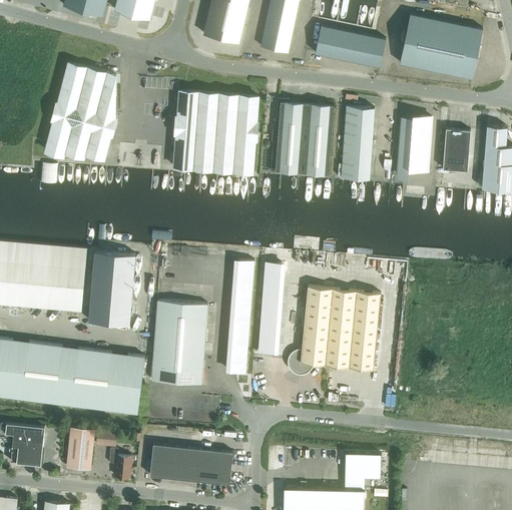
[(64,0),(62,7),(63,7),(63,6),(101,16),(101,17),(102,17),(105,0),(64,0)]
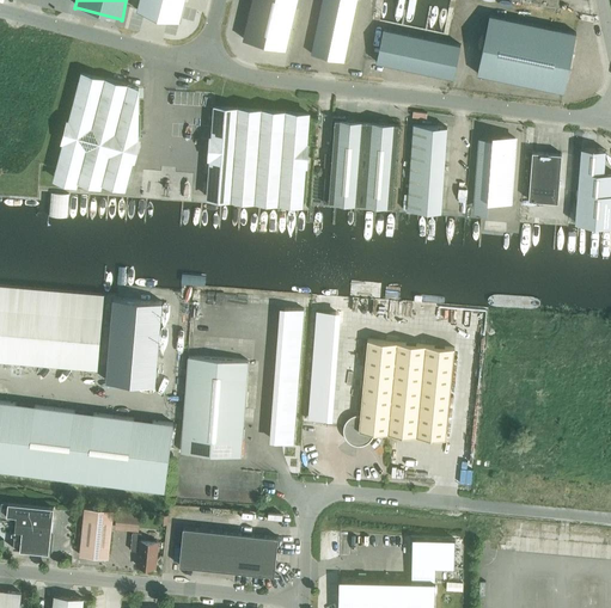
[(139,0),(135,13),(144,16),(170,22),(170,23),(178,24),(183,0),(139,0)]
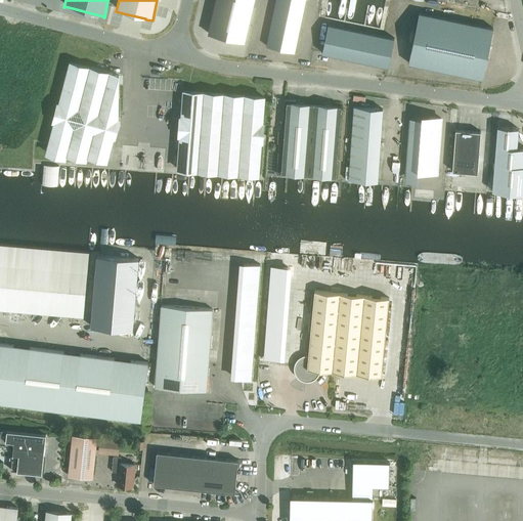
[(216,0),(208,36),(245,45),(255,0),(216,0)]
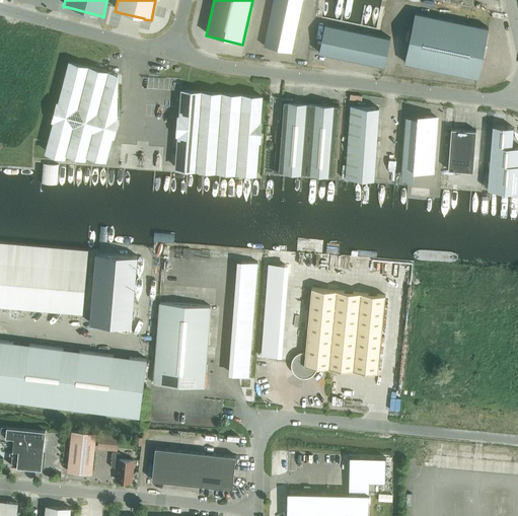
[(273,0),(271,12),(284,15),(287,3),(273,0)]
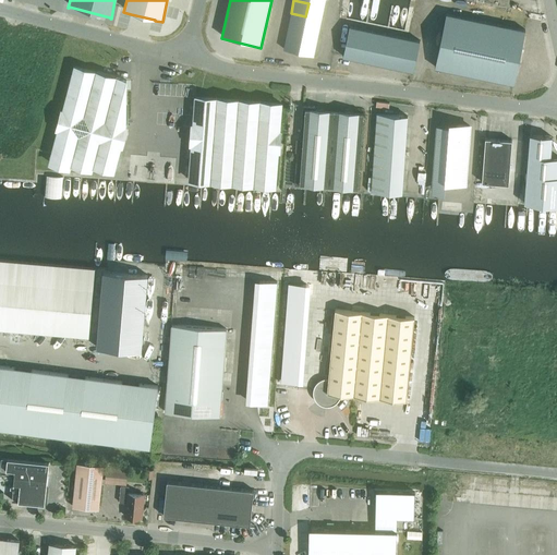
[(309,3),(305,16),(321,20),(324,7),(309,3)]
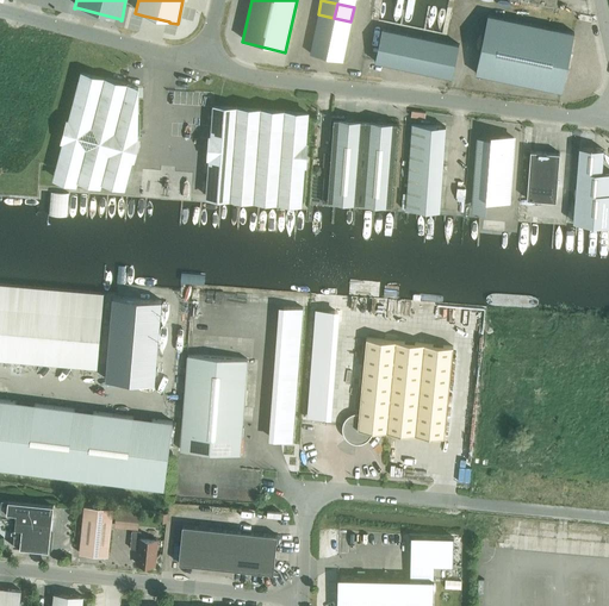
[(318,14),(315,29),(331,31),(334,18),(318,14)]
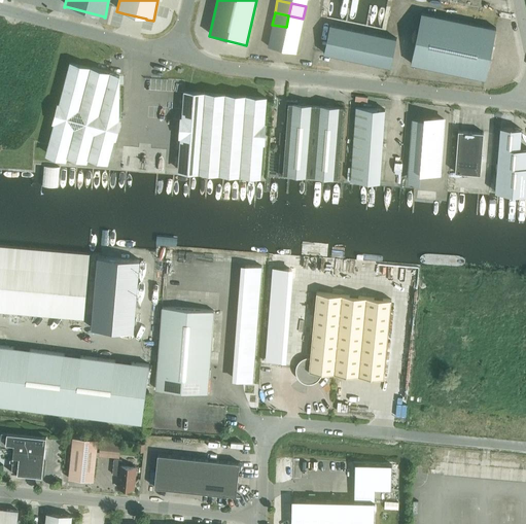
[(288,15),(286,27),(301,30),(303,19),(288,15)]
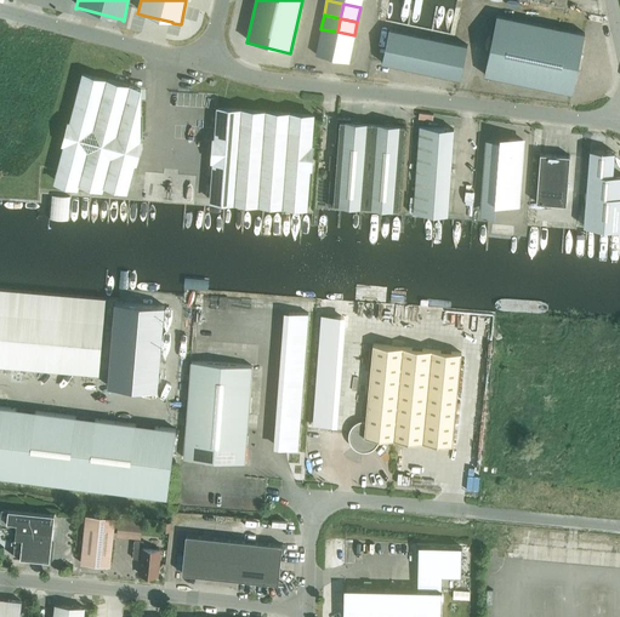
[(483,78),(570,96),(584,36),(495,18),(483,78)]
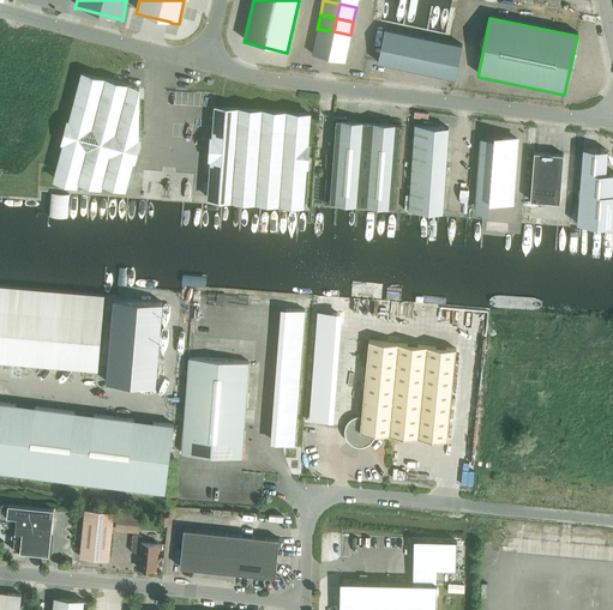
[(317,29),(314,42),(330,46),(334,31),(317,29)]
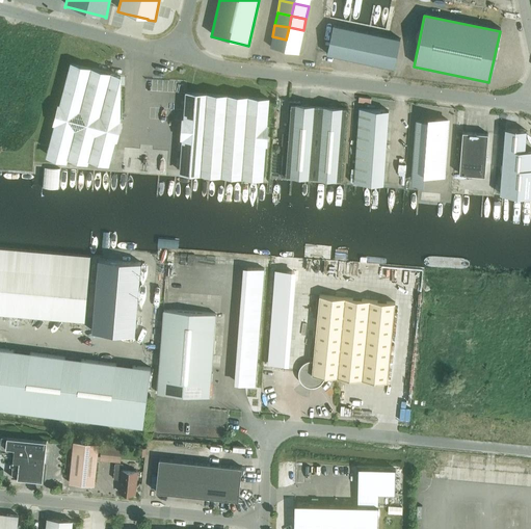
[(289,27),(286,40),(300,43),(303,30),(289,27)]
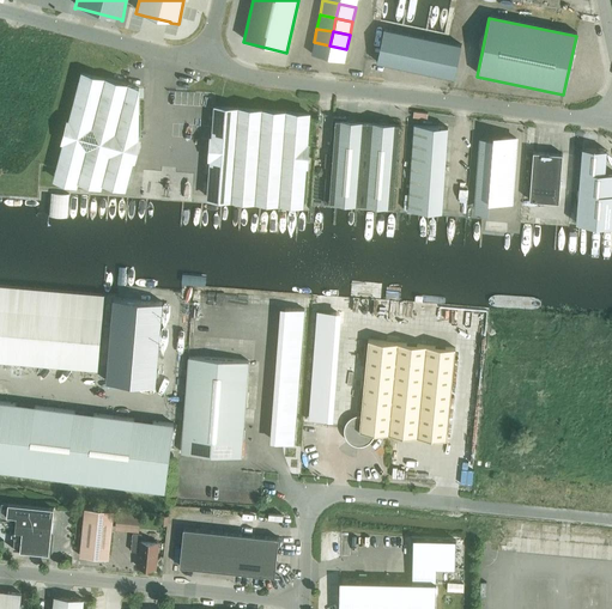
[(407,37),(382,31),(382,32),(383,32),(377,65),(376,64),(375,65),(388,67),(398,69),(400,69),(407,37)]
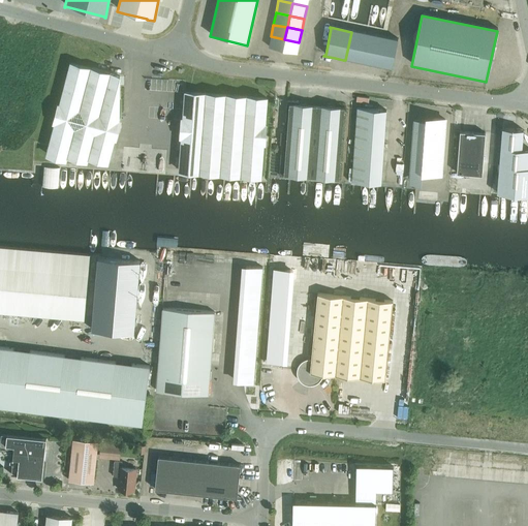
[(364,34),(351,32),(345,60),(346,61),(354,62),(358,63),(364,34)]
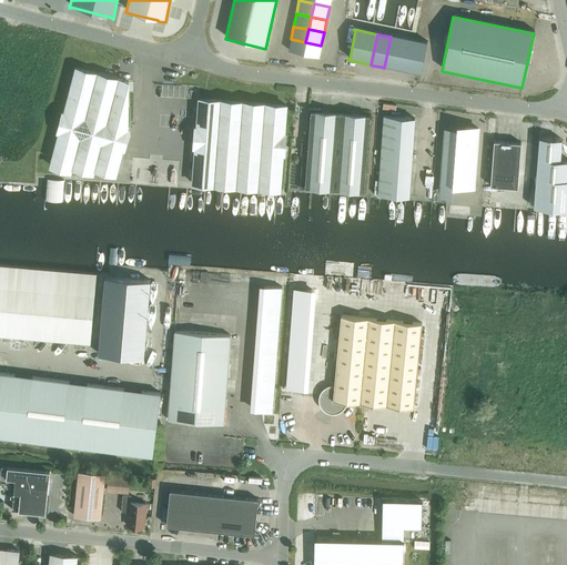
[(404,40),(391,37),(384,68),(387,68),(396,70),(397,70),(404,40)]
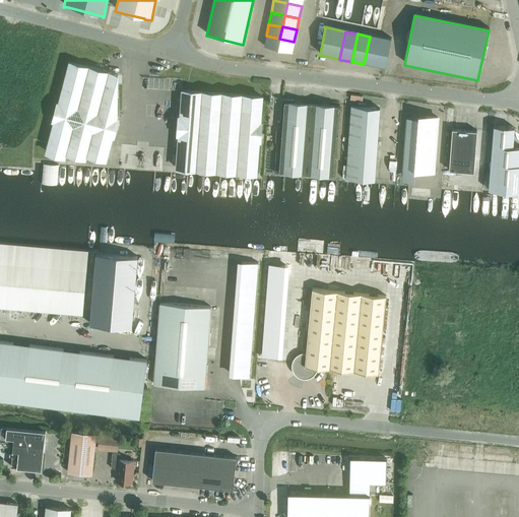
[(266,36),(263,48),(277,51),(279,39),(266,36)]
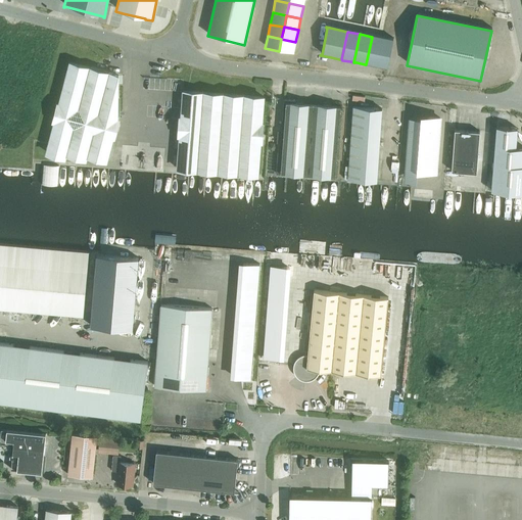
[(392,41),(372,37),(366,64),(368,65),(375,66),(386,69),(386,68),(385,68),(391,41),(392,41)]
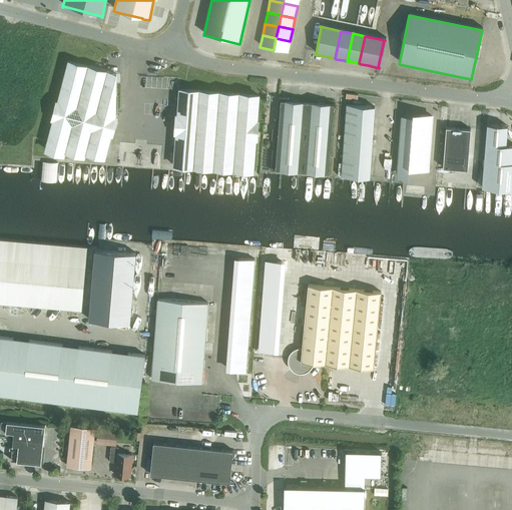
[(276,38),(274,50),(288,53),(290,41),(276,38)]
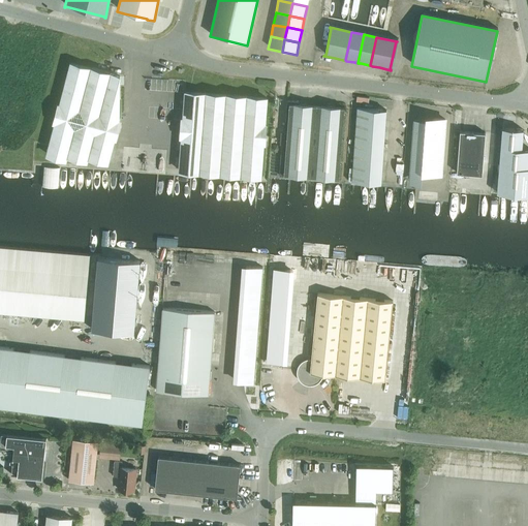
[(119,79),(89,71),(69,66),(44,156),(56,159),(56,157),(65,160),(66,158),(76,161),(76,159),(87,161),(87,159),(97,162),(98,160),(107,162),(118,121),(119,100),(119,79)]
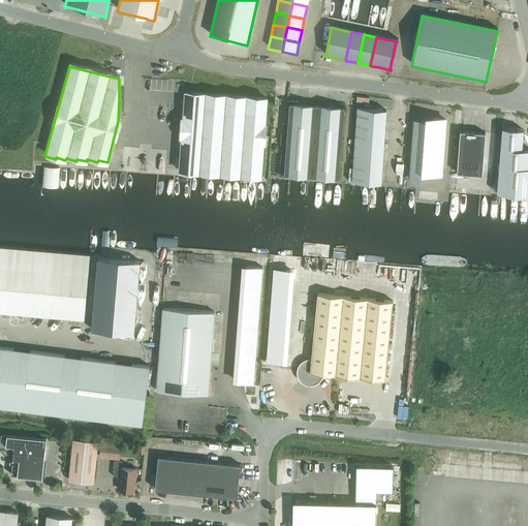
[(260,179),(267,101),(184,95),(178,173),(260,179)]
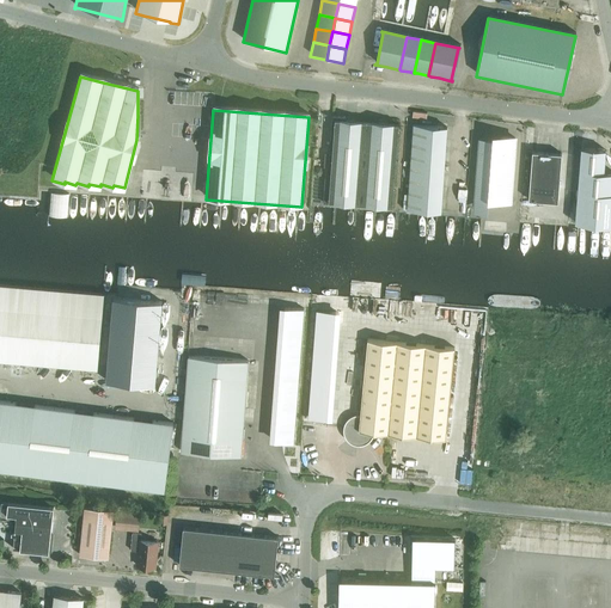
[(391,209),(397,127),(344,123),(344,120),(331,120),(328,169),(325,169),(322,206),(333,207),(333,206),(391,209)]
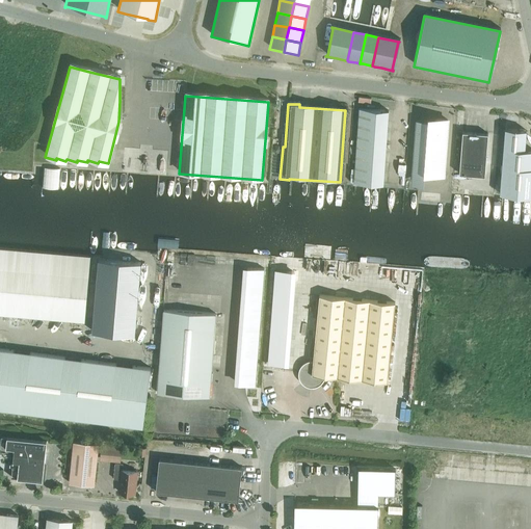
[(387,124),(388,113),(359,111),(357,122),(387,124)]
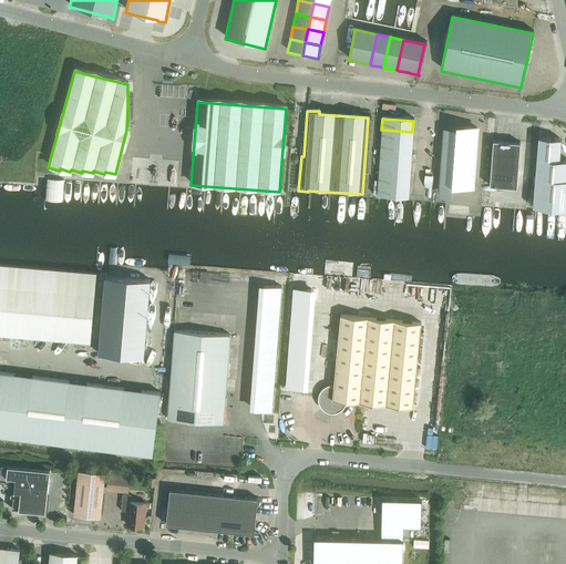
[(381,130),(380,141),(411,143),(412,132),(381,130)]
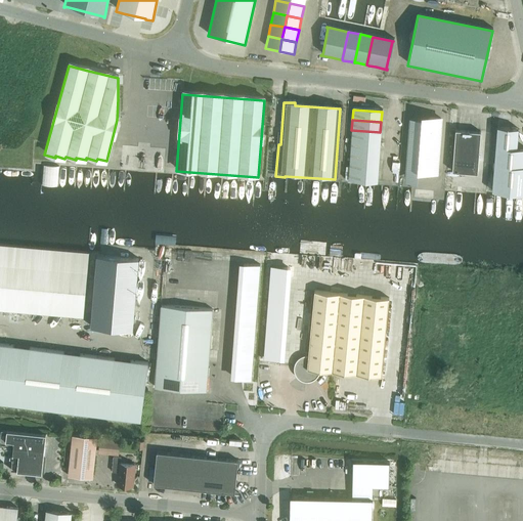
[(436,175),(440,121),(427,120),(427,122),(408,121),(404,172),(436,175)]
